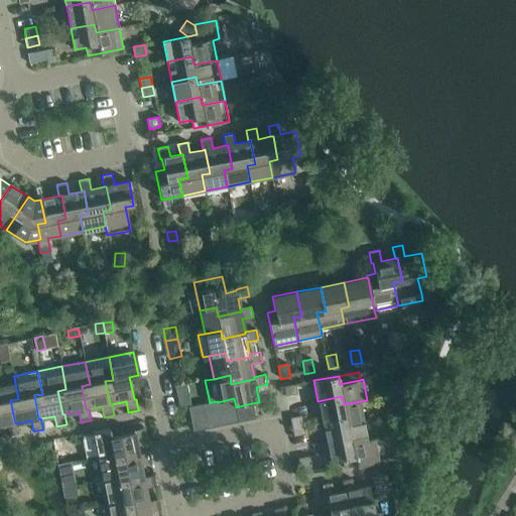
[(0,426),(7,425),(9,436),(19,434),(17,423),(15,423),(10,400),(18,399),(15,383),(0,385),(0,426)]
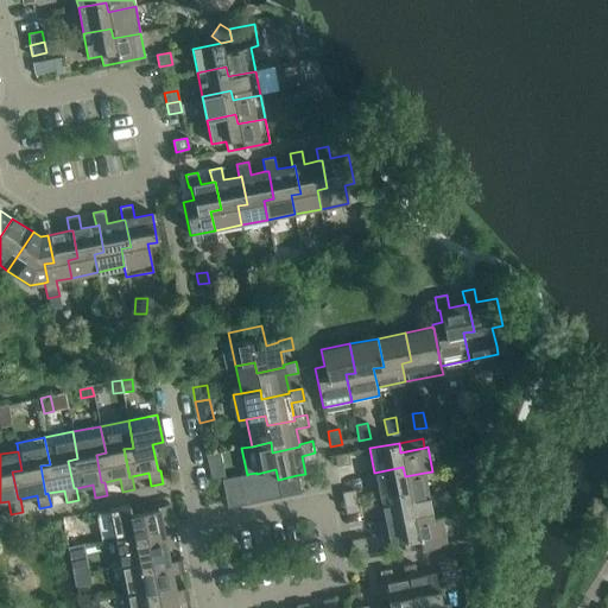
[(221,453),(207,455),(209,468),(223,466),(221,453)]
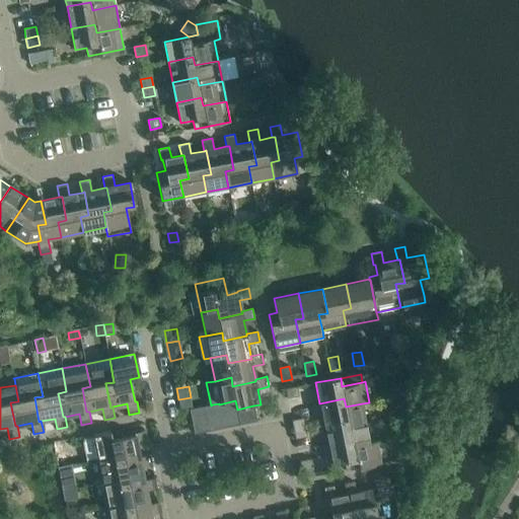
[(287,398),(299,396),(297,386),(285,388),(287,398)]
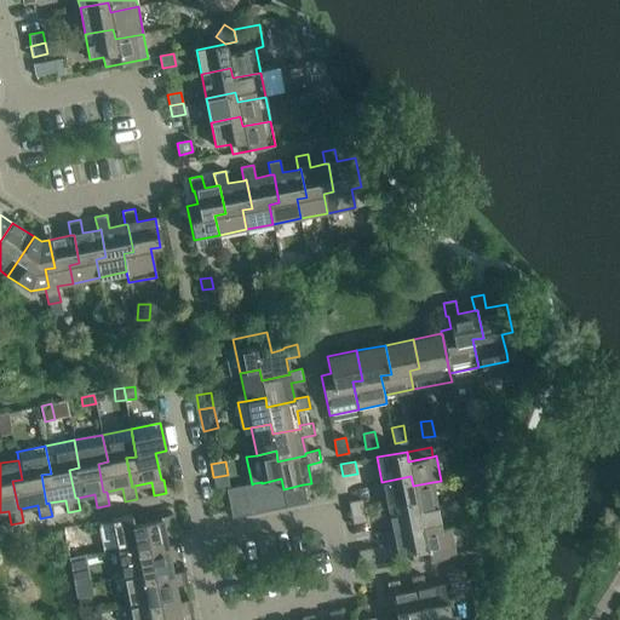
[(411,476),(382,482),(386,506),(415,500),(418,510),(437,506),(432,482),(413,486),(411,476)]
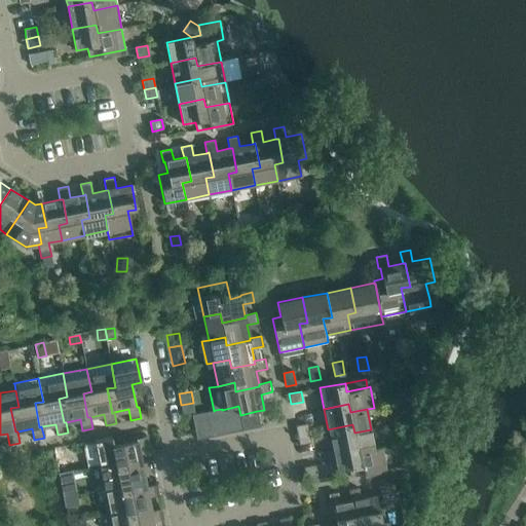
[(226,409),(231,433),(243,430),(240,415),(238,406),(226,409)]
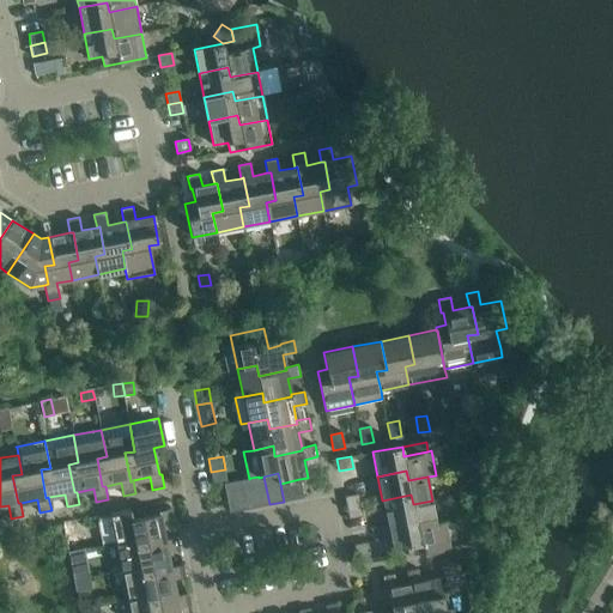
[(259,478),(259,477),(250,478),(256,508),(269,504),(263,477),(259,478)]
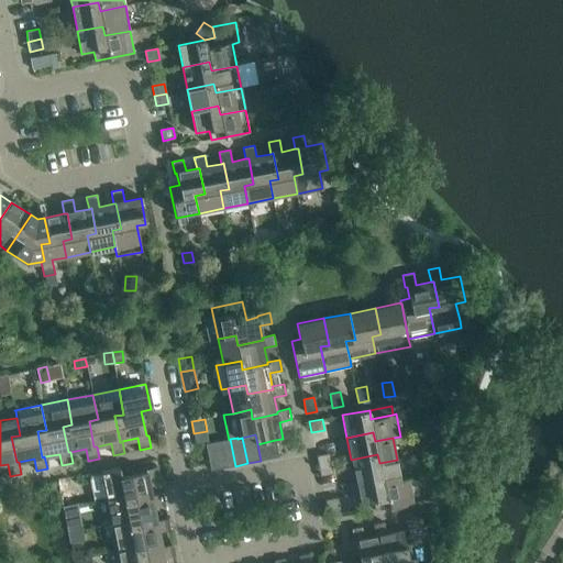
[(235,466),(230,439),(229,440),(218,442),(223,468),(235,466)]
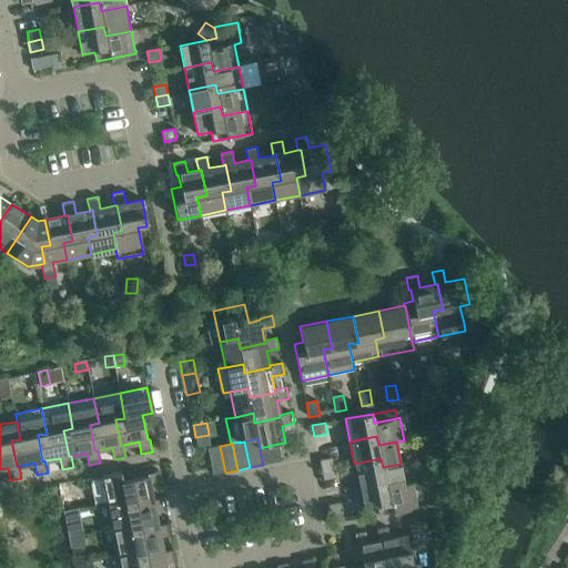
[(277,444),(260,448),(263,465),(282,462),(277,444)]
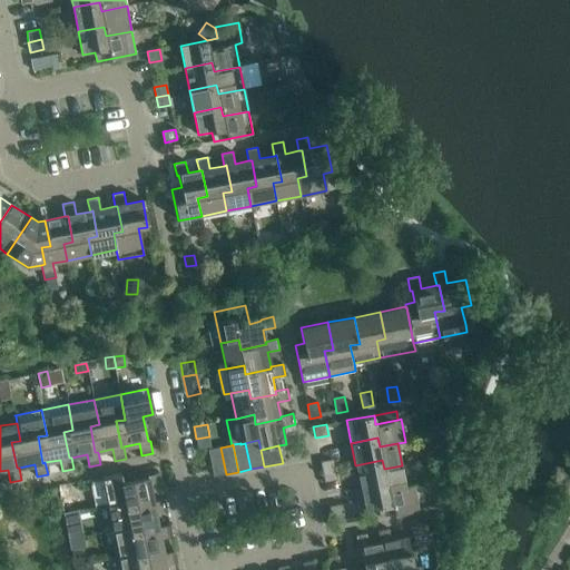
[(208,450),(214,477),(226,474),(220,448),(208,450)]
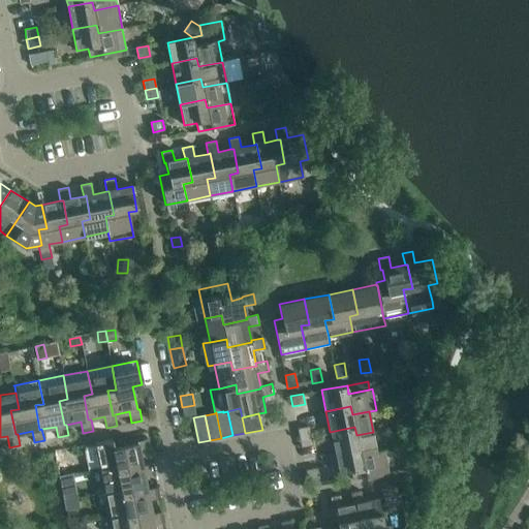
[(300,438),(311,436),(309,426),(298,429),(300,438)]
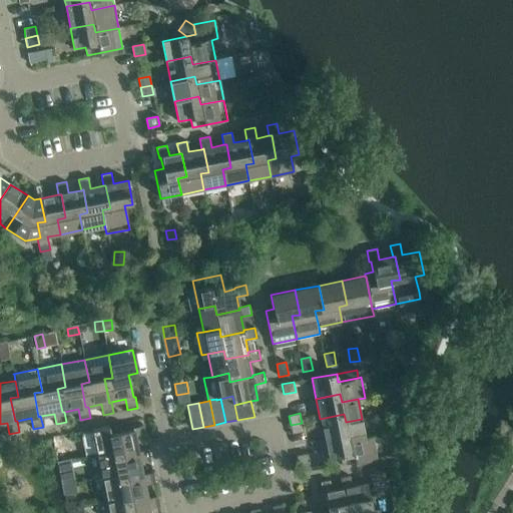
[(346,422),(344,414),(320,419),(324,439),(349,434),(350,442),(366,439),(362,419),(346,422)]
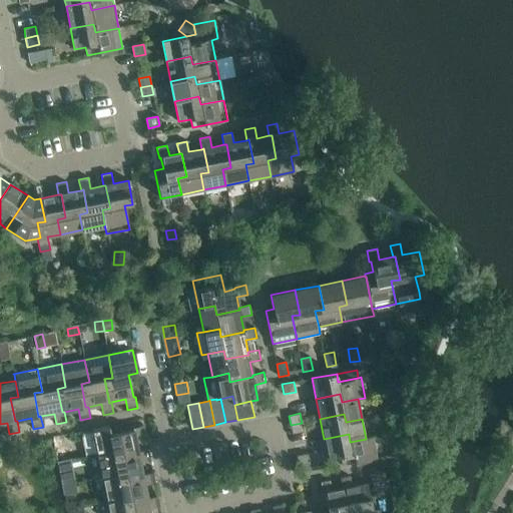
[(135,438),(145,436),(143,426),(132,428),(133,430),(124,432),(123,423),(92,430),(97,454),(113,450),(114,459),(138,454),(137,452),(135,438)]
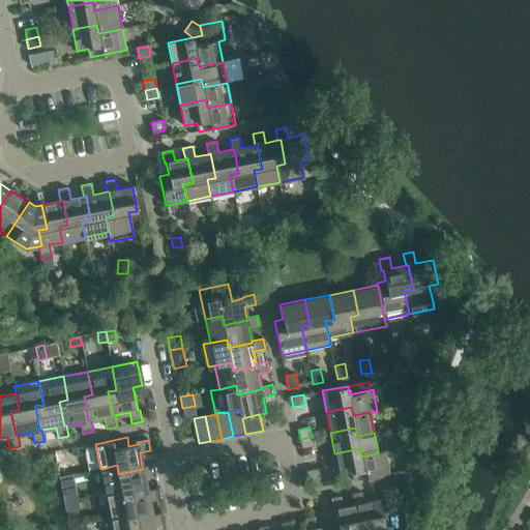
[(312,437),(300,439),(301,448),(314,446),(312,437)]
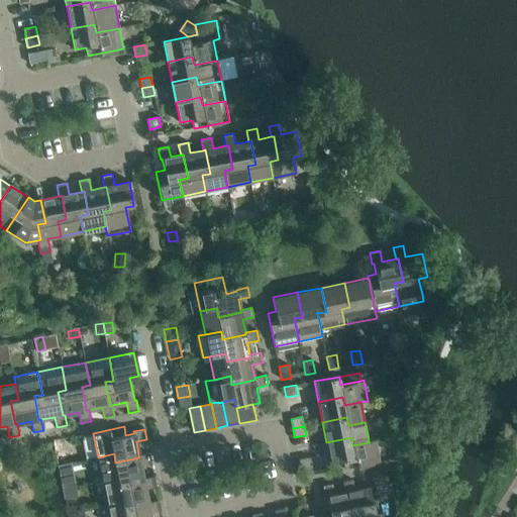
[(330,462),(342,460),(344,469),(382,461),(378,440),(369,442),(352,445),(351,437),(326,442),(330,462)]
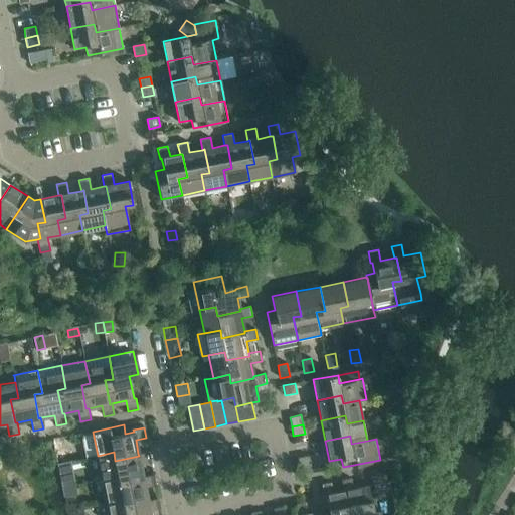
[(143,477),(140,464),(151,461),(149,452),(138,454),(139,456),(115,461),(114,452),(98,456),(103,479),(118,476),(120,484),(143,479),(143,477)]
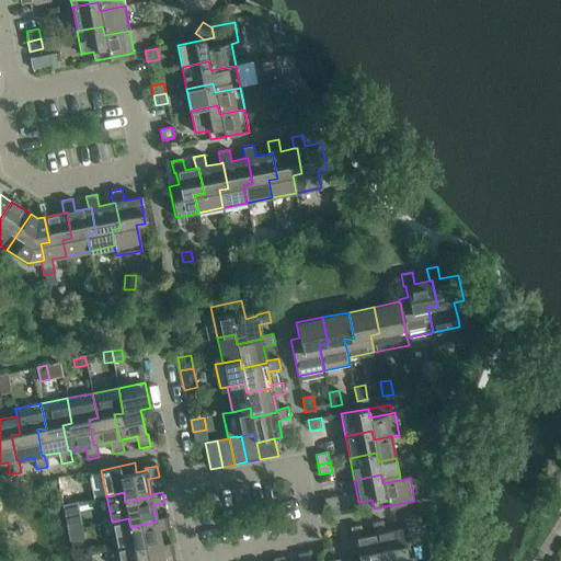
[(339,506),(336,496),(324,499),(327,508),(339,506)]
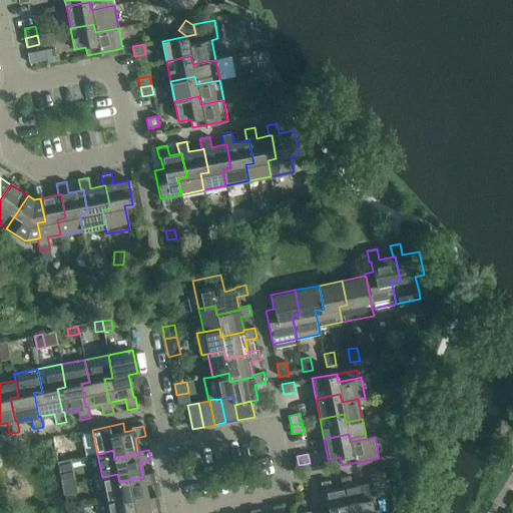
[(71,459),(57,461),(59,471),(73,469),(71,459)]
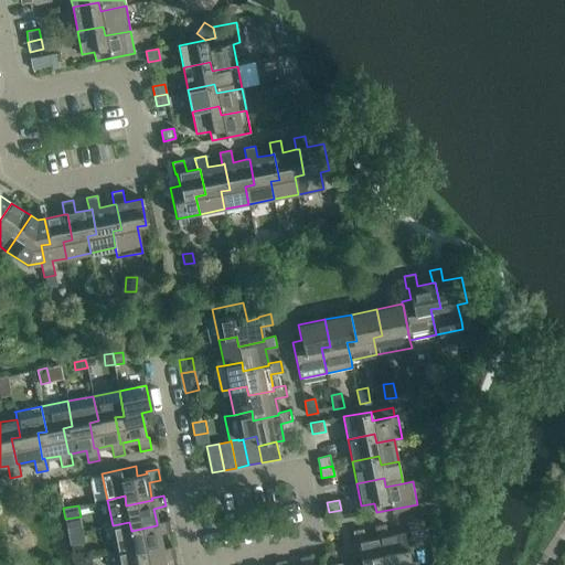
[(423,519),(406,522),(408,531),(425,528),(423,519)]
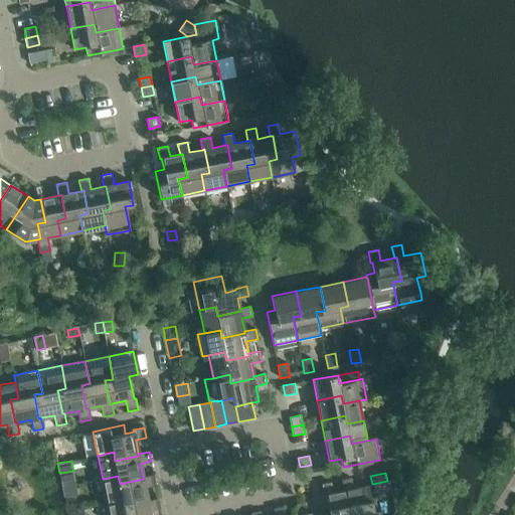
[(148,503),(148,501),(145,487),(156,485),(154,475),(143,477),(143,479),(120,484),(118,476),(103,479),(108,503),(123,500),(125,508),(148,503)]
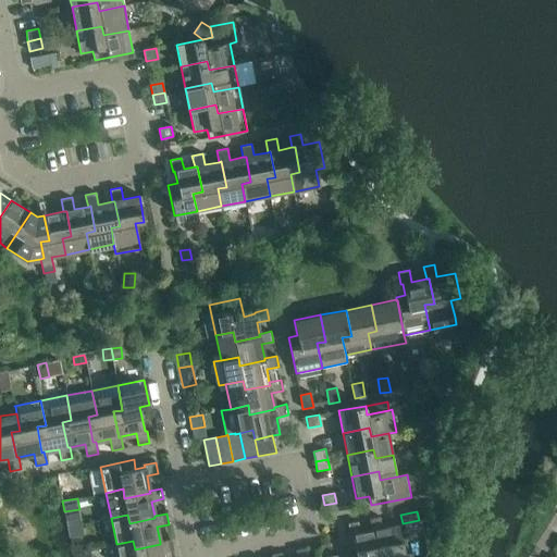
[(395,556),(395,553),(404,551),(399,525),(382,529),(380,517),(369,519),(371,531),(374,530),(379,556),(371,556),(395,556)]
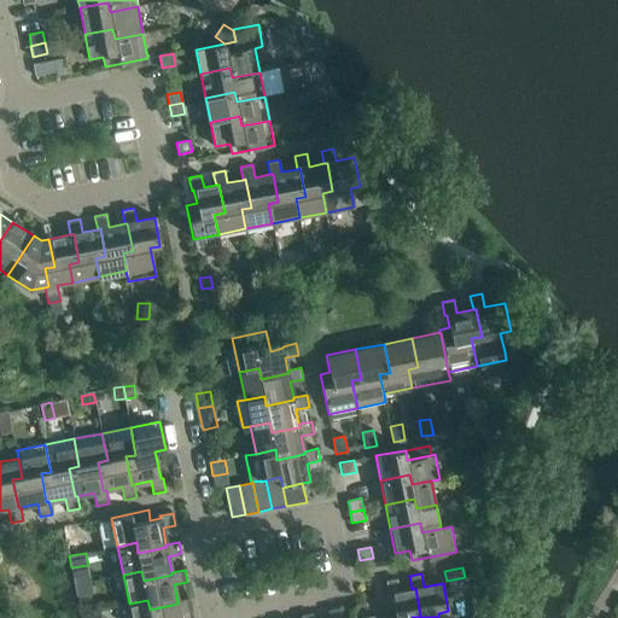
[(415,588),(412,589),(400,592),(397,578),(385,581),(388,594),(390,594),(392,607),(383,608),(384,612),(385,617),(412,617),(420,617),(415,588)]
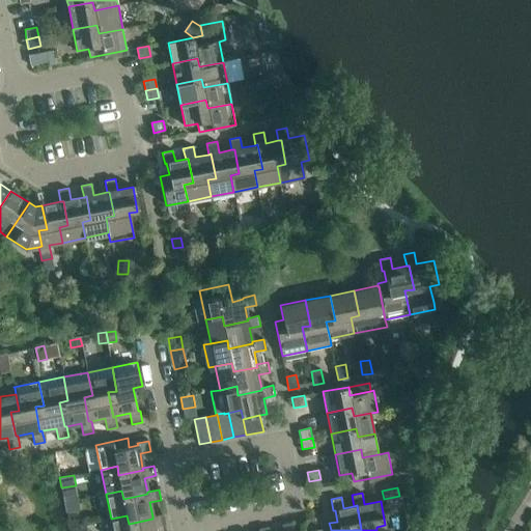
[(78,499),(64,502),(66,512),(81,509),(78,499)]
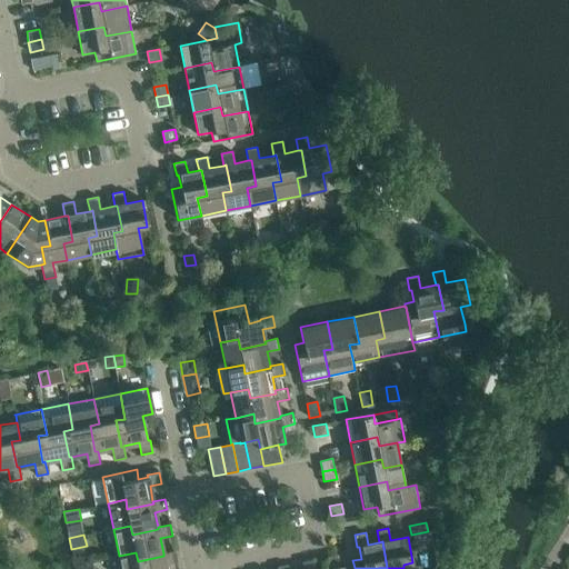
[(166,568),(166,565),(177,561),(176,551),(163,553),(163,556),(138,561),(136,552),(119,556),(120,568),(166,568)]
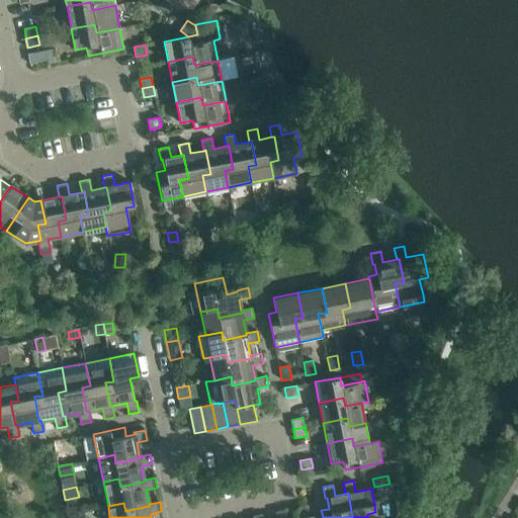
[(308,505),(297,507),(299,517),(303,517),(301,517),(323,517),(322,513),(310,516),(308,505)]
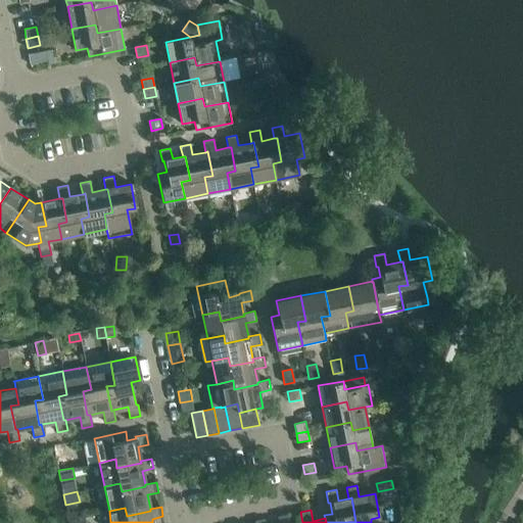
[(278,516),(278,522),(304,522),(305,522),(302,522),(299,522),(289,522),(287,514),(278,516)]
